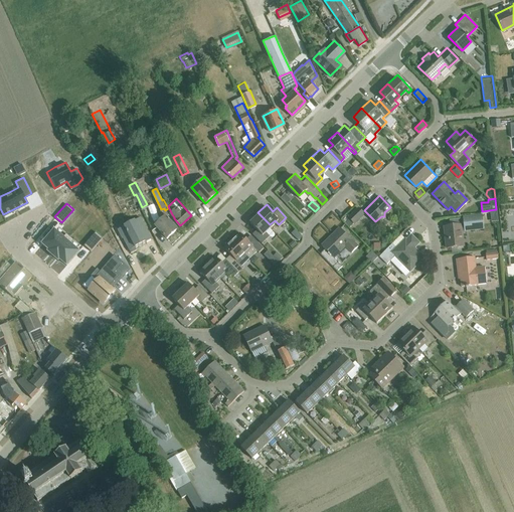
[(358,207),(348,217),(344,220),(349,225),(362,211),(358,207)]
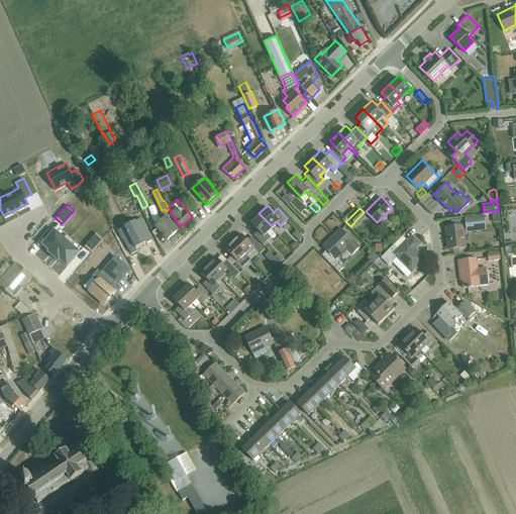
[(271,225),(259,213),(251,220),(258,227),(252,232),(262,241),(270,234),(266,230),(271,225)]
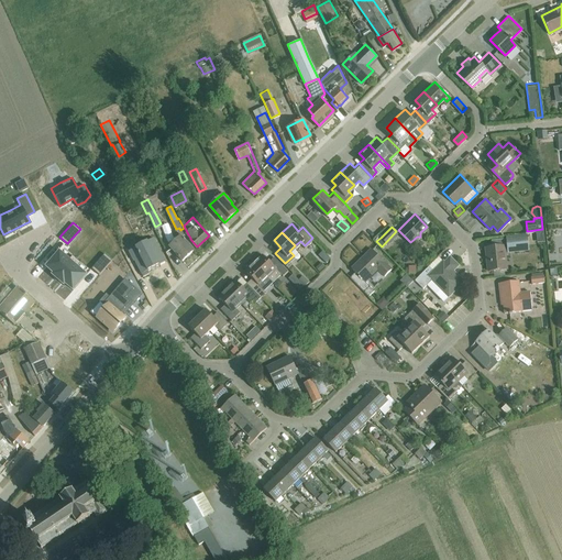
[(505,237),(491,239),(492,245),(485,246),(487,270),(505,267),(504,248),(526,245),(525,234),(505,237)]
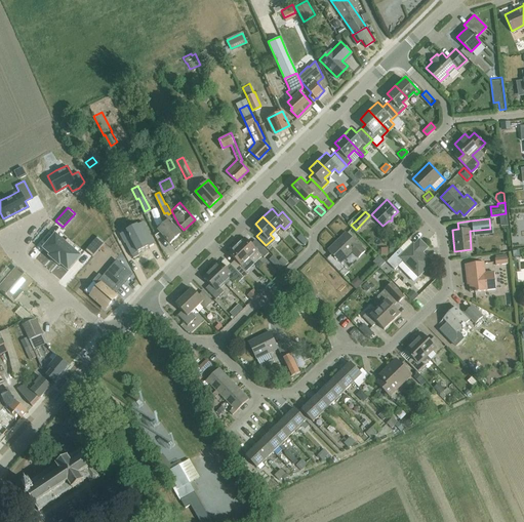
[(158,229),(170,242),(180,232),(168,219),(158,229)]
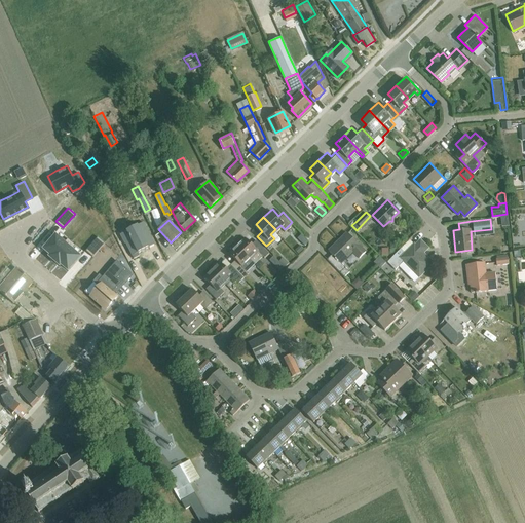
[(143,221),(120,233),(124,241),(125,241),(132,254),(133,257),(138,254),(137,251),(153,243),(143,221)]
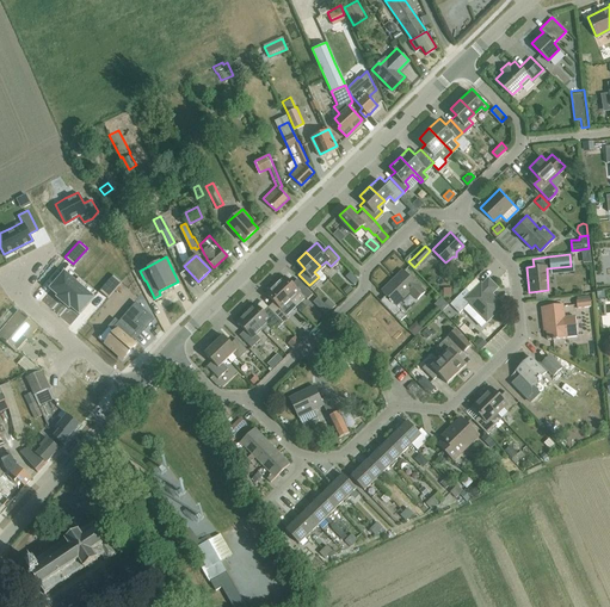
[(379,299),(394,315),(399,320),(405,314),(395,303),(408,290),(416,297),(424,290),(417,283),(402,268),(381,289),(384,293),(379,299)]
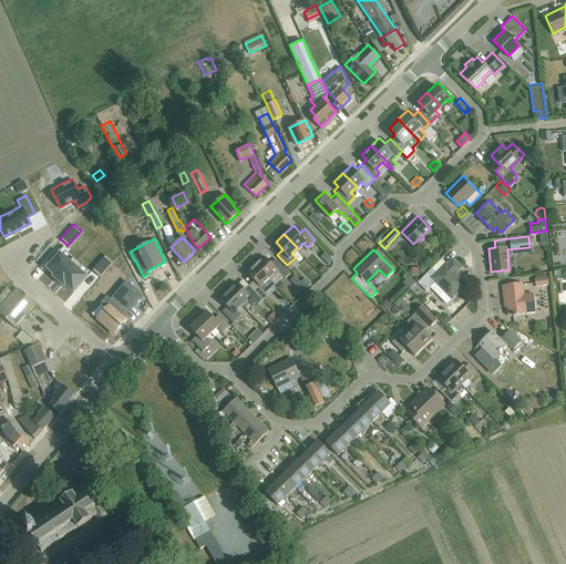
[(54,257),(45,267),(53,274),(52,275),(58,280),(76,259),(72,255),(69,259),(59,252),(54,257)]
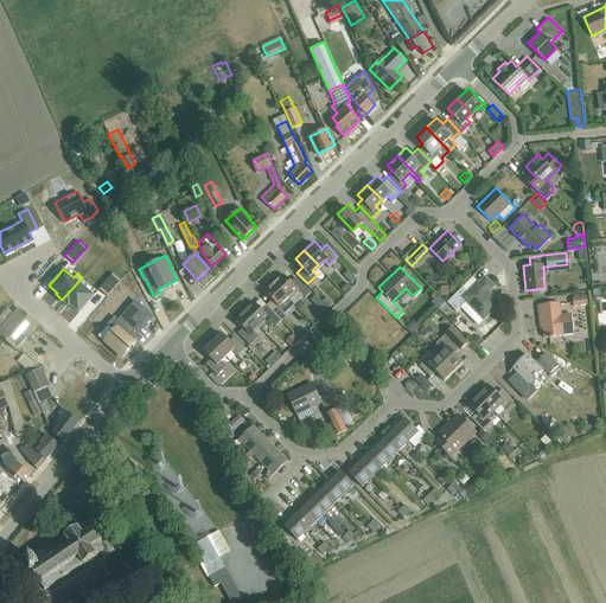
[(282,270),(273,280),(288,296),(293,301),(303,293),(304,293),(308,289),(294,274),(289,278),(282,270)]
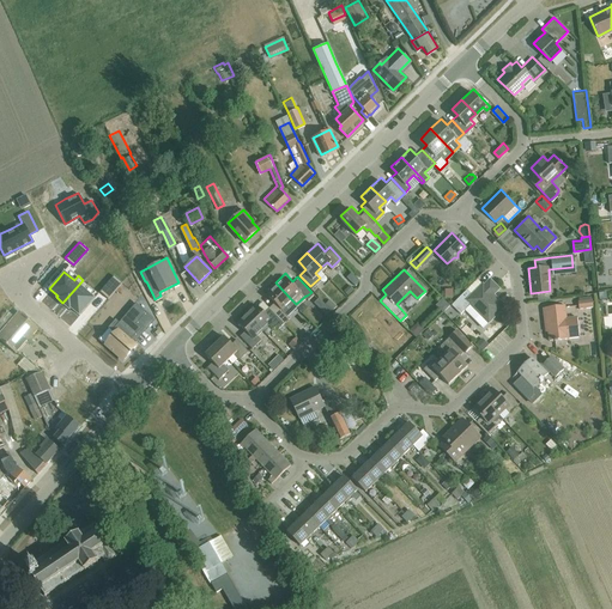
[(107,297),(121,281),(113,274),(98,290),(107,297)]
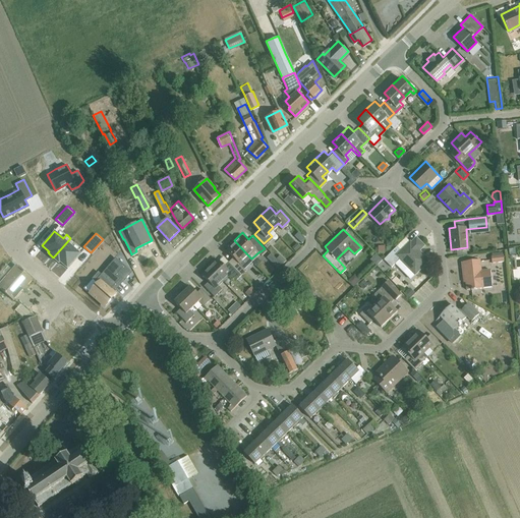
[(407,235),(399,242),(402,246),(410,239),(407,235)]
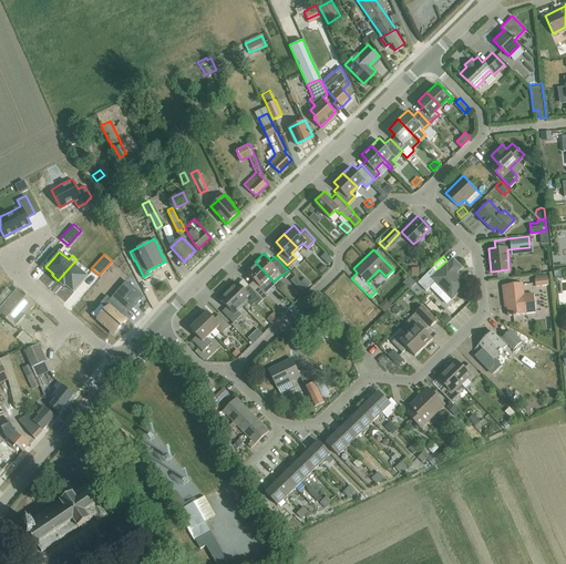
[(438,294),(445,301),(451,296),(465,282),(455,272),(461,266),(452,257),(446,263),(445,262),(435,272),(431,266),(417,280),(424,289),(434,279),(443,289),(438,294)]
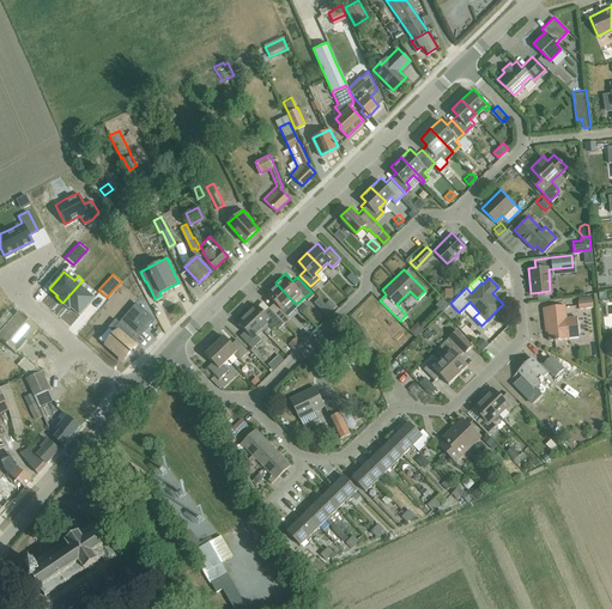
[(83,280),(62,303),(68,308),(70,306),(78,314),(92,297),(83,288),(86,284),(83,280)]
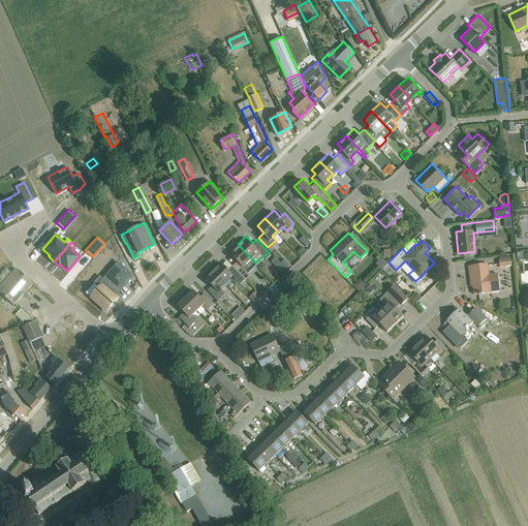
[(236,258),(230,264),(244,277),(249,272),(247,270),(250,267),(246,263),(251,258),(238,244),(229,252),(236,258)]
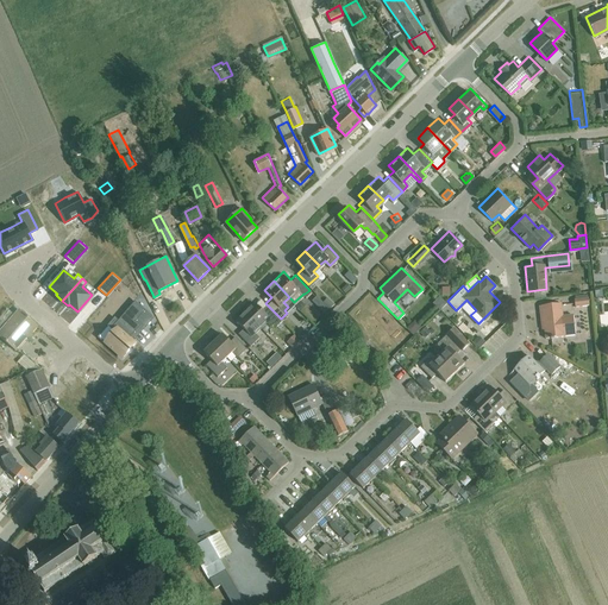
[(339,287),(344,291),(350,285),(346,281),(339,287)]
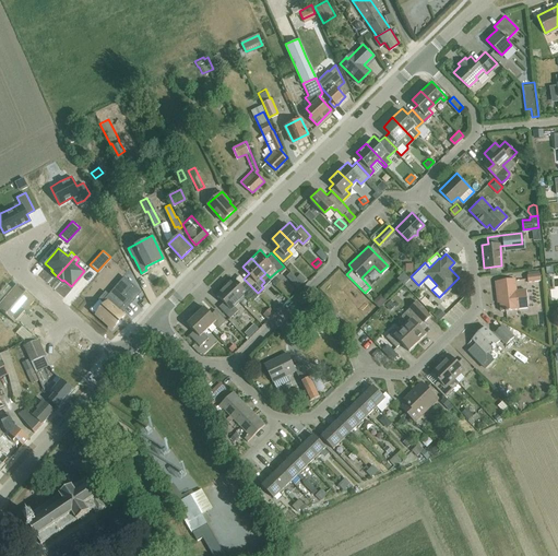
[(295,274),(287,267),(283,272),(289,279),(295,274)]
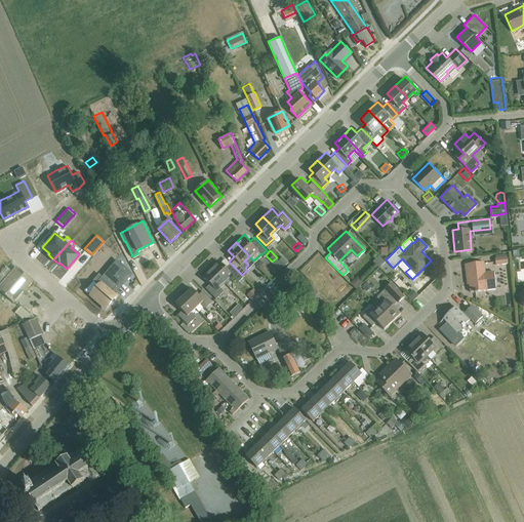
[(281,254),(277,258),(283,265),(287,261),(281,254)]
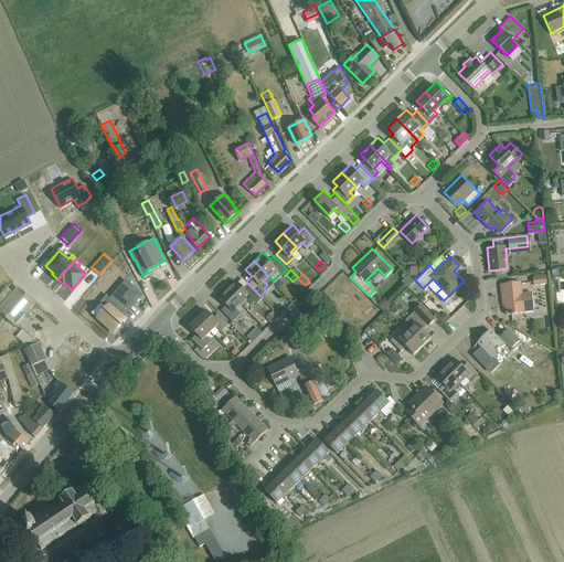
[(236,278),(227,287),(241,301),(246,296),(251,300),(254,296),(257,299),(261,296),(246,282),(243,285),(236,278)]
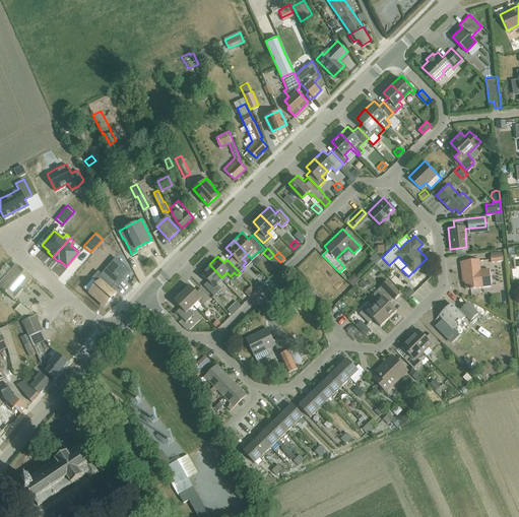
[(99,281),(89,292),(104,305),(115,293),(111,288),(120,277),(116,273),(124,265),(115,257),(95,279),(99,281)]
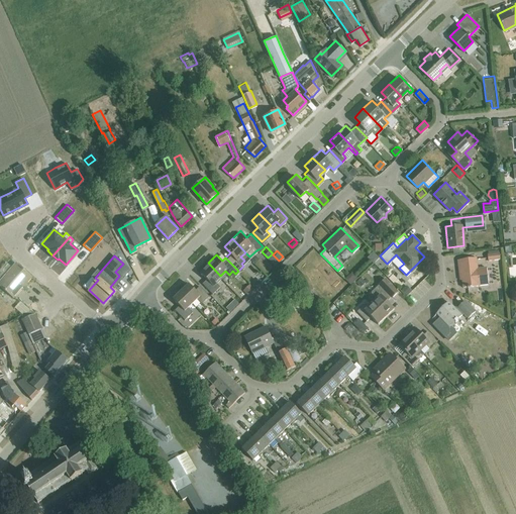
[(486,266),(477,267),(476,255),(457,259),(458,273),(460,273),(462,286),(479,284),(488,283),(486,266)]
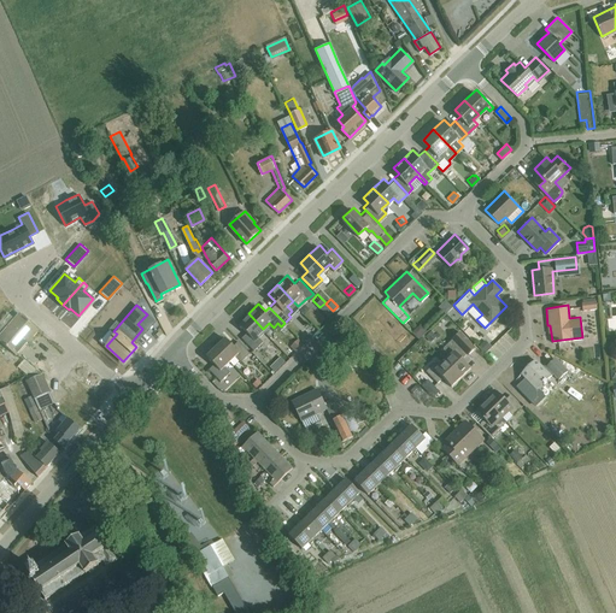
[(0,340),(17,354),(39,330),(19,313),(0,334),(0,340)]
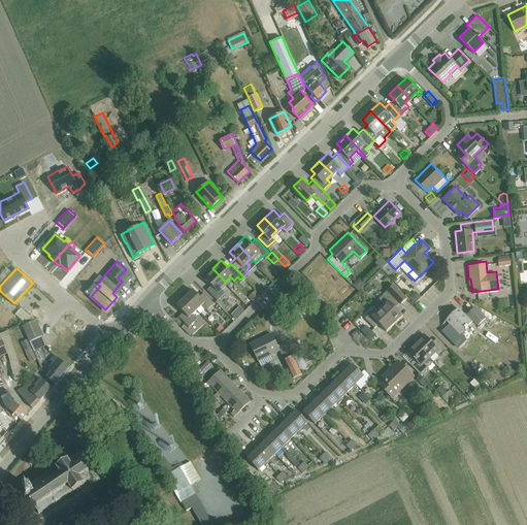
[(225,282),(212,268),(204,275),(211,283),(206,287),(217,298),(225,290),(221,286),(225,282)]
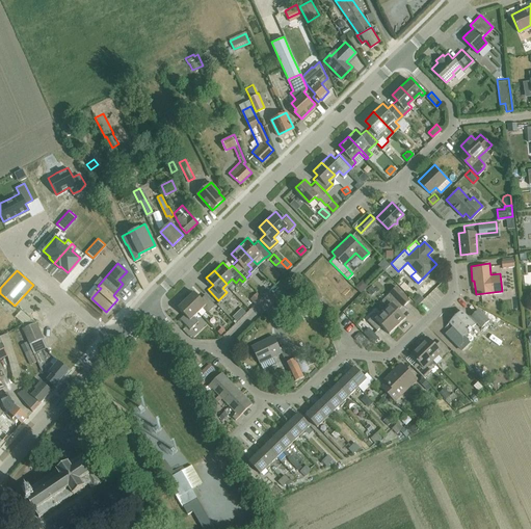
[(361,278),(355,283),(361,288),(366,283),(361,278)]
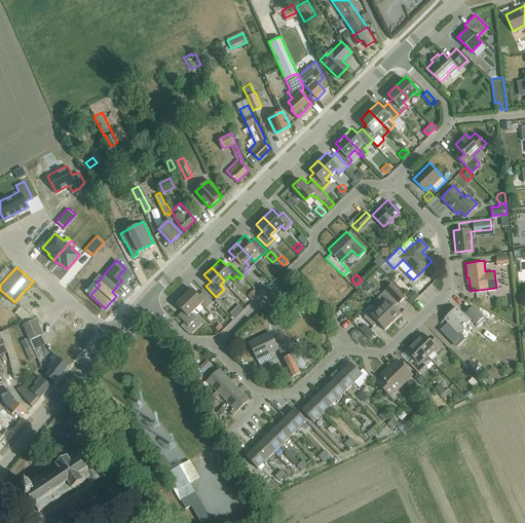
[(366,281),(361,286),(366,291),(371,286),(366,281)]
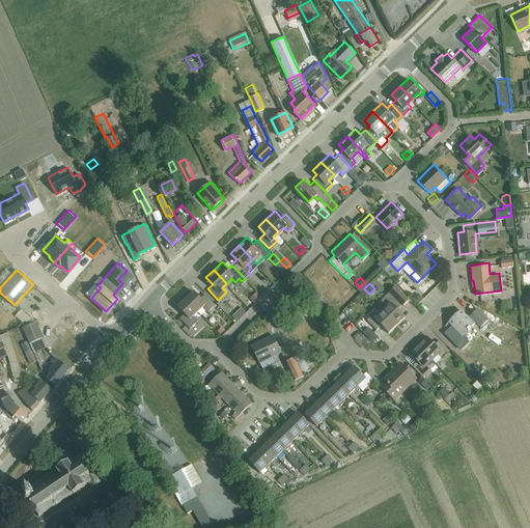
[(387,305),(382,309),(395,324),(403,315),(396,308),(401,303),(402,304),(408,298),(395,284),(381,299),(387,305)]
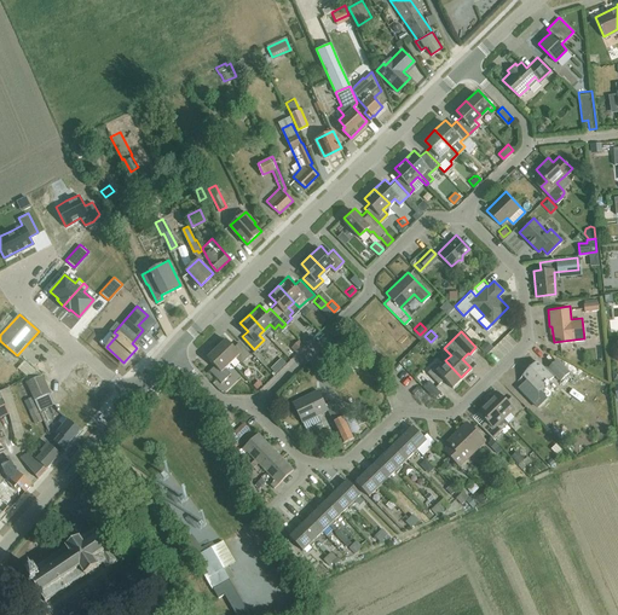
[(290,344),(296,352),(305,343),(298,336),(290,344)]
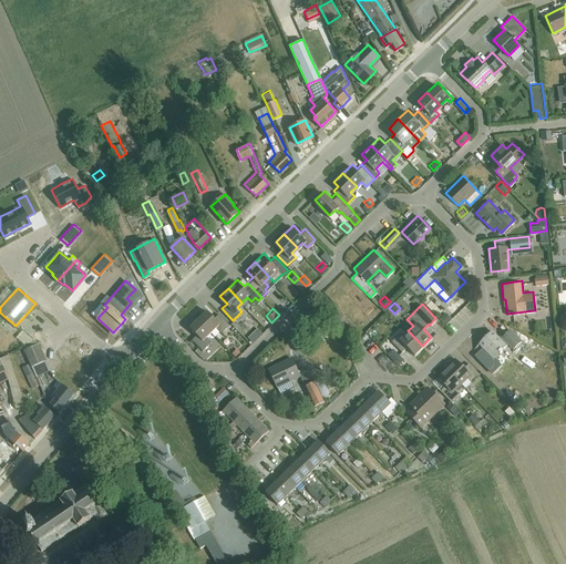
[(207,309),(198,318),(211,330),(215,325),(220,330),(229,322),(218,311),(214,316),(207,309)]
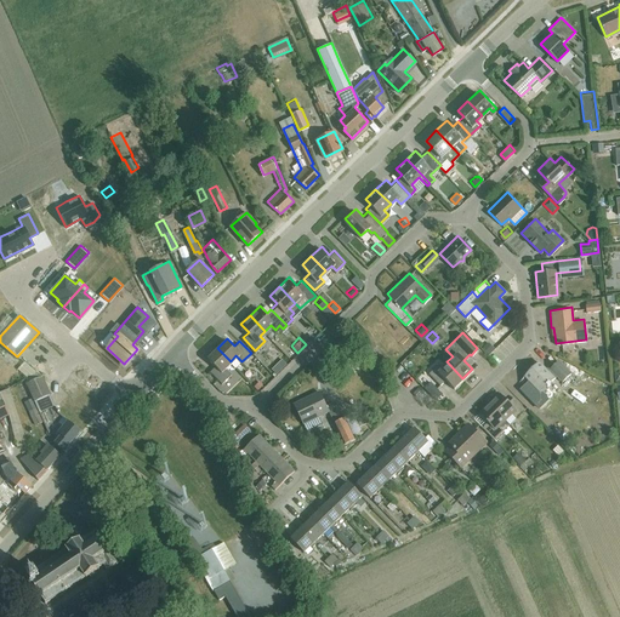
[(487,340),(481,346),(488,352),(493,346),(487,340)]
